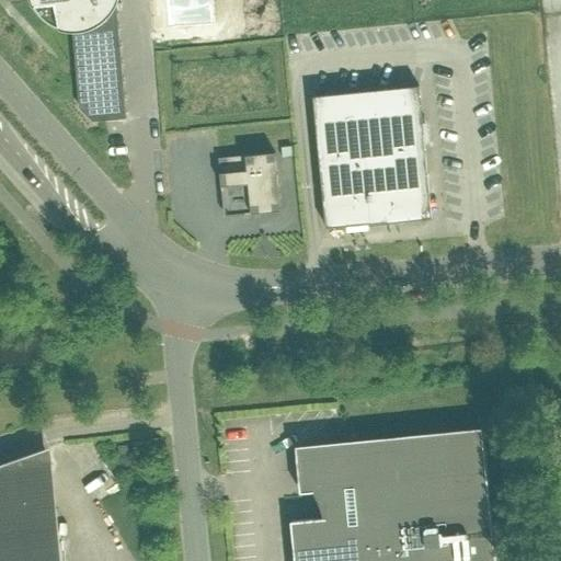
[(30,0),(32,4),(34,8),(36,12),(39,15),(42,19),(45,21),(49,24),(53,26),(56,27),(60,30),(65,31),(69,31),(73,32),(80,107),(93,122),(127,118),(123,75),(116,0),(30,0)]
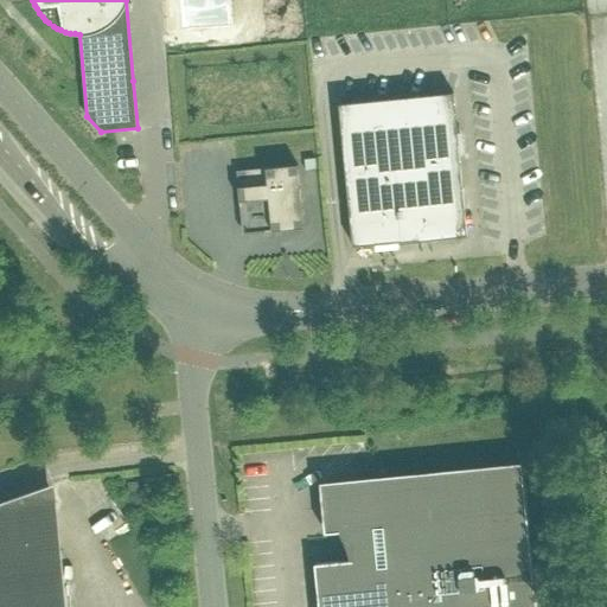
[(230,0),(183,0),(184,6),(181,6),(183,8),(184,8),(185,25),(184,25),(184,27),(234,23),(230,0)]
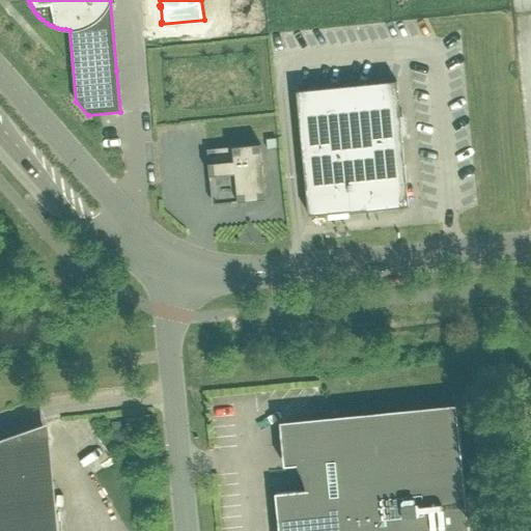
[(407,186),(397,81),(297,91),(305,174),(309,216),(329,214),(348,212),(404,206),(409,205),(407,186)]
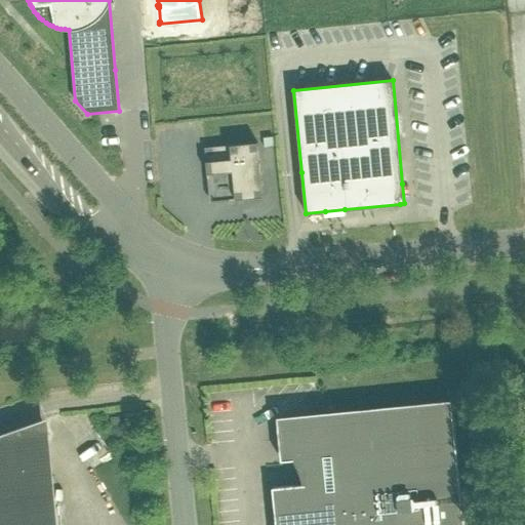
[(257,143),(205,148),(209,185),(210,191),(216,191),(217,201),(264,197),(257,143)]
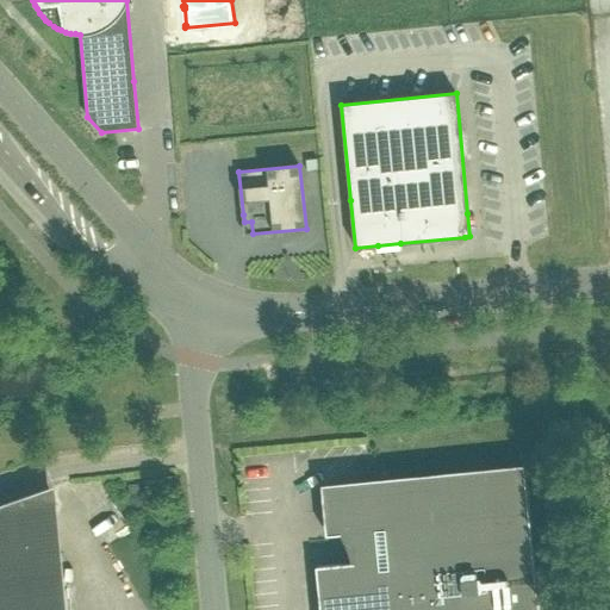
[(321,605),(321,609),(539,609),(526,473),(371,487),(371,489),(328,493),(329,500),(330,506),(331,514),(334,520),(336,526),(340,531),(343,537),(347,543),(349,551),(352,556),(353,564),(317,566),(321,605)]
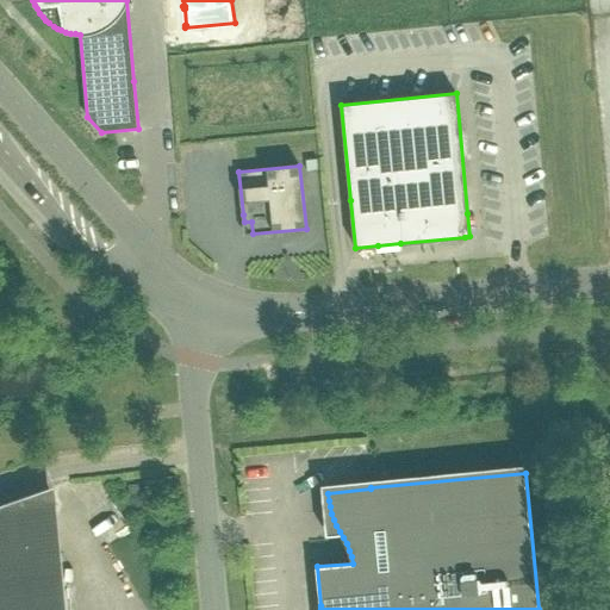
[(56,509),(49,489),(0,506),(0,609),(68,609),(67,589),(64,589),(38,515),(56,509)]
